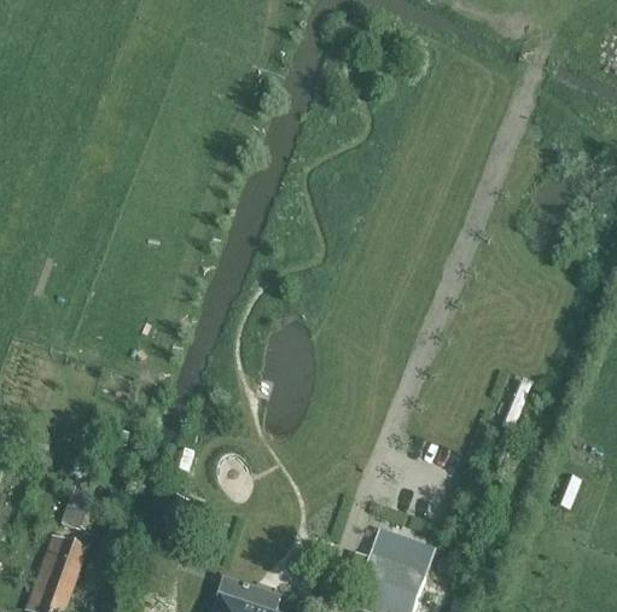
[(583,478),(569,472),(557,503),(572,508),(583,478)]
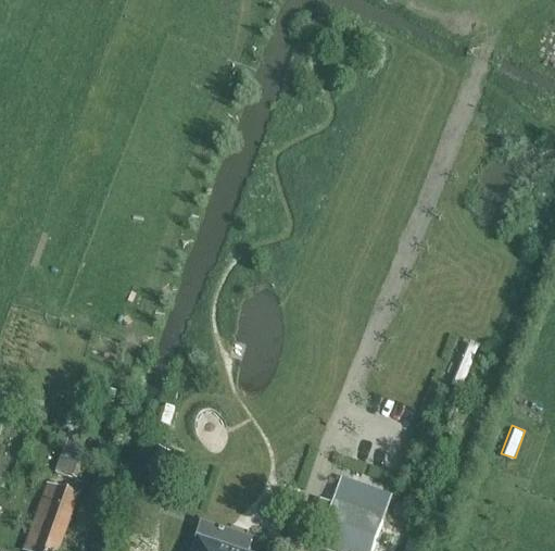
[(153,442),(146,464),(162,470),(169,448),(153,442)]
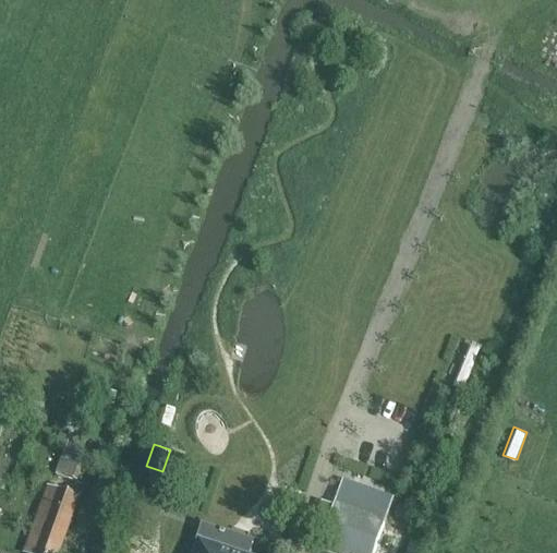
[(74,451),(67,471),(80,476),(87,455),(74,451)]
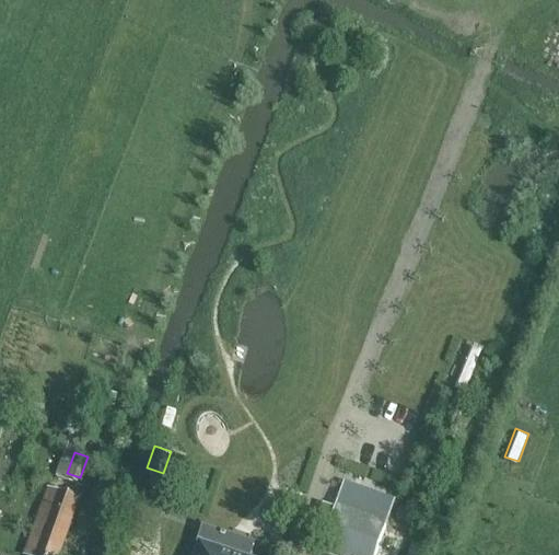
[(323,499),(313,528),(326,532),(322,546),(346,554),(375,554),(396,496),(346,478),(336,504),(323,499)]
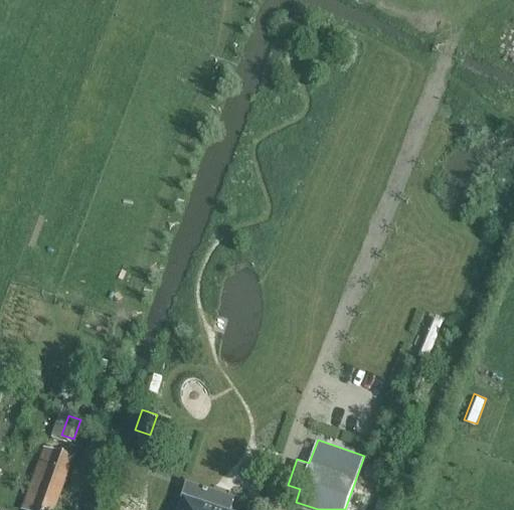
[(35,472),(22,506),(32,509),(51,509),(72,458),(55,451),(57,448),(44,444),(35,472)]
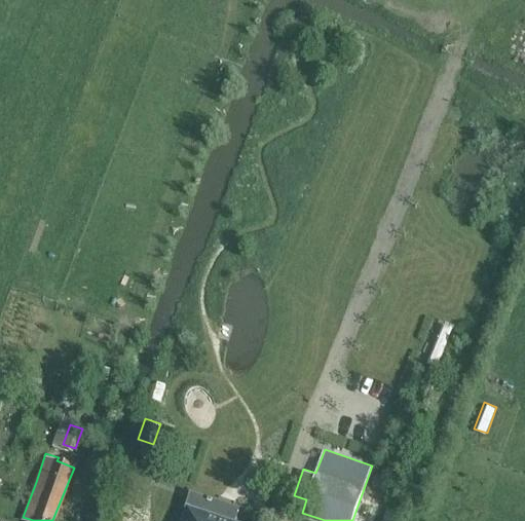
[(230,520),(188,506),(182,520),(230,520)]
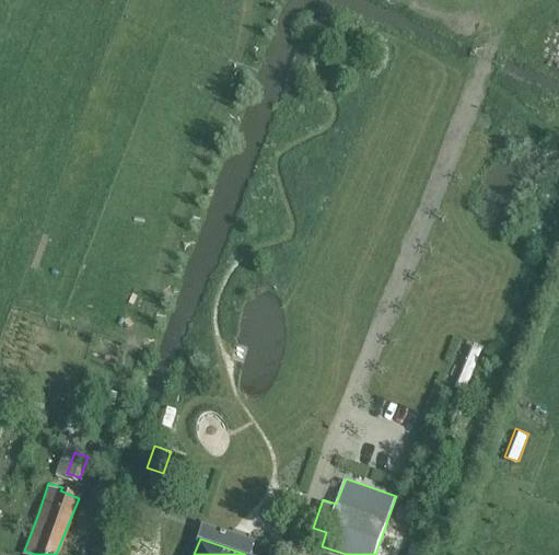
[(416,542),(410,554),(427,554),(430,547),(416,542)]
